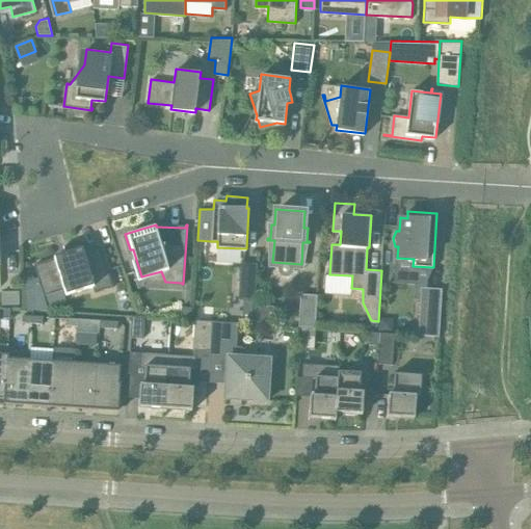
[(83,249),(80,239),(63,244),(67,253),(55,256),(55,257),(34,263),(45,294),(64,288),(67,293),(94,286),(95,291),(113,286),(101,244),(83,249)]
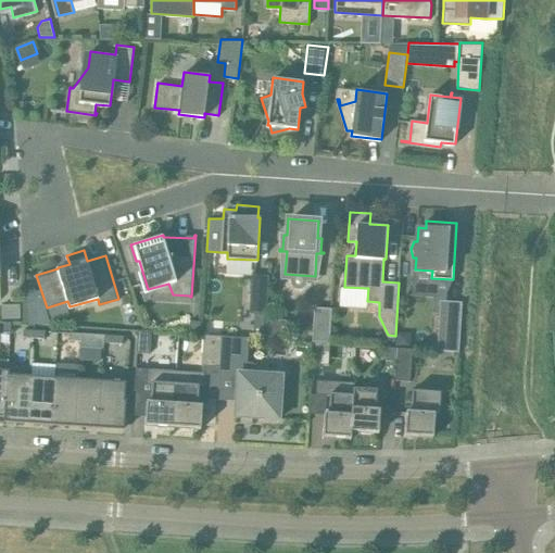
[(269,274),(252,273),(250,312),(267,313),(269,274)]
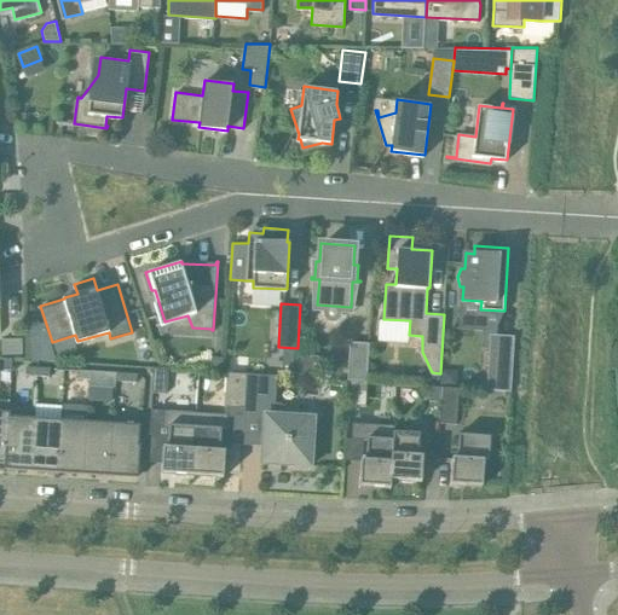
[(515,334),(491,332),(487,388),(512,389),(515,334)]
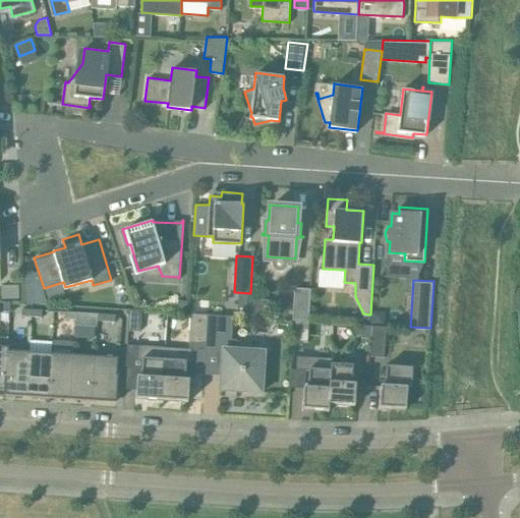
[(19,283),(2,284),(2,297),(20,297),(19,283)]
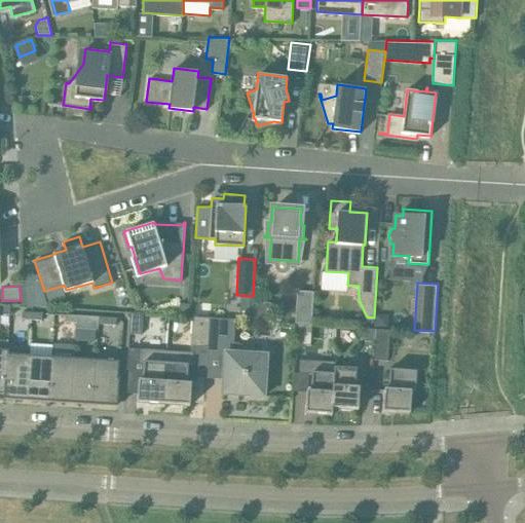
[(298,323),(312,324),(314,290),(298,289),(296,322),(297,322),(297,323),(298,323)]
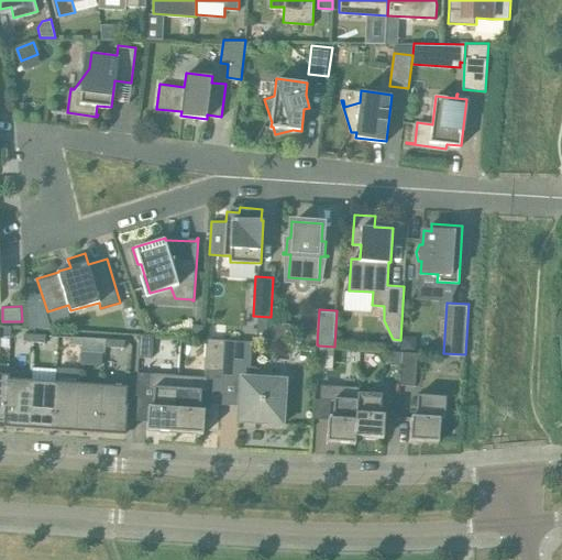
[(193,322),(191,337),(202,338),(204,324),(193,322)]
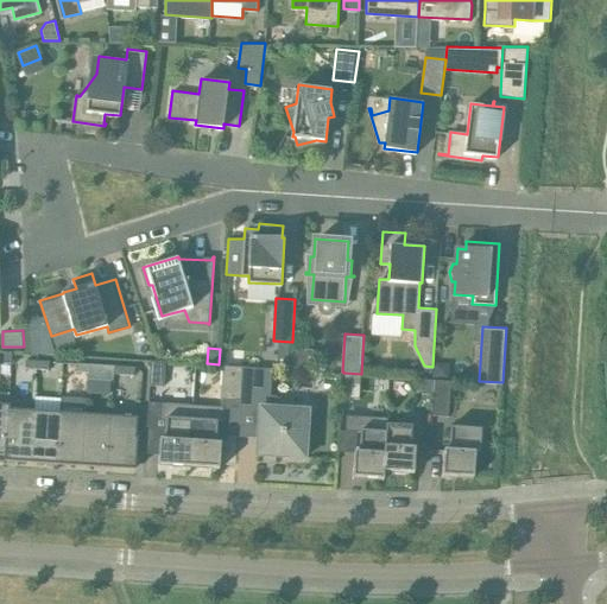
[(417,358),(409,366),(417,374),(424,367),(417,358)]
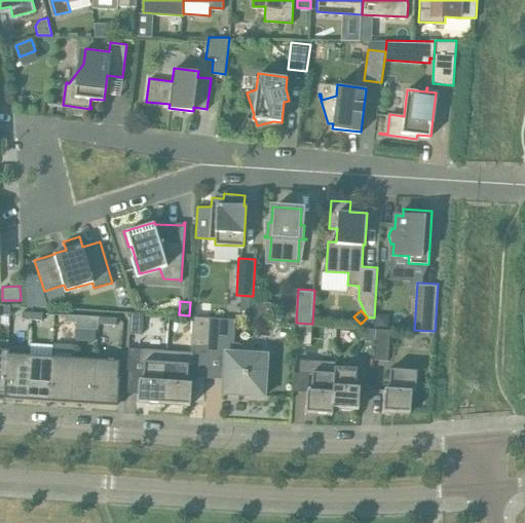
[(375,312),(374,326),(388,327),(389,313),(375,312)]
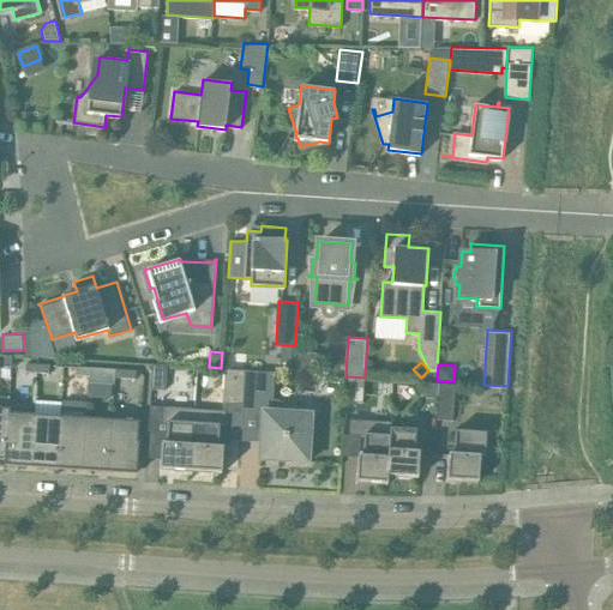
[(115,376),(116,372),(116,367),(90,366),(90,374),(90,380),(115,382),(115,376)]
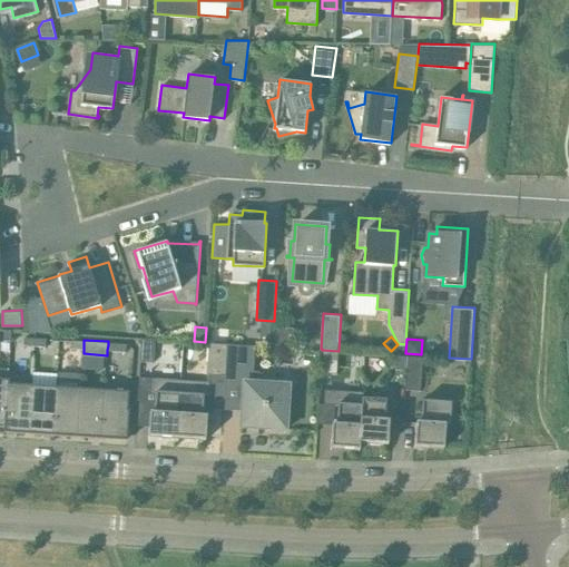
[(127,343),(108,341),(108,345),(107,350),(127,351),(127,343)]
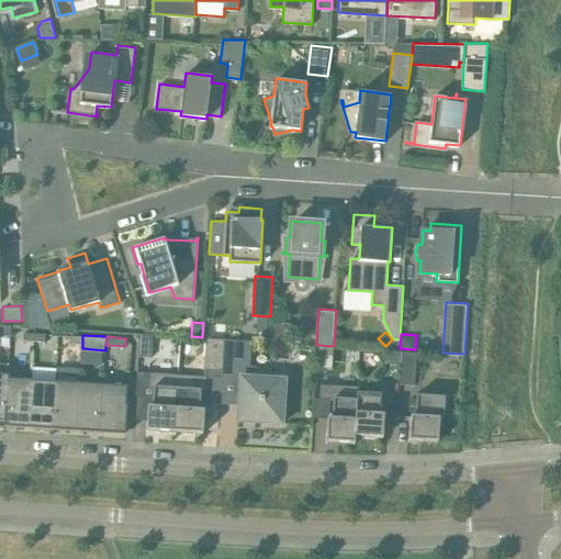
[(204,368),(222,369),(224,338),(206,337),(204,368)]
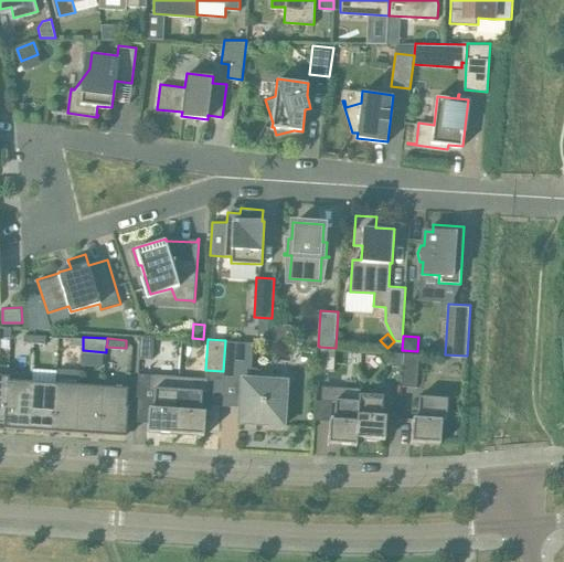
[(225,340),(223,371),(223,377),(243,378),(240,422),(284,424),(287,380),(266,379),(266,378),(266,377),(265,373),(264,371),(262,370),(259,368),(258,368),(256,367),(252,367),(254,342),(225,340)]
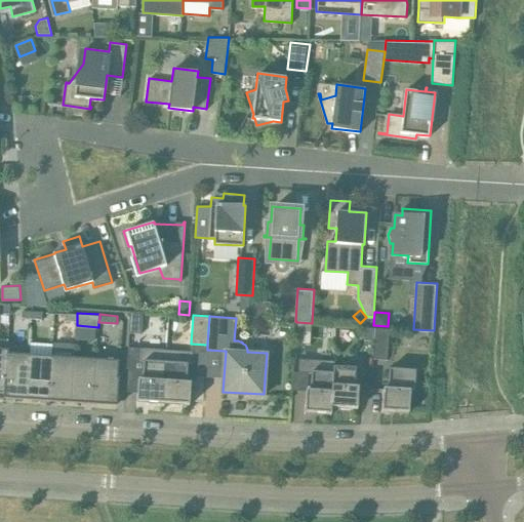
[(312,323),(297,322),(296,337),(296,342),(311,343),(312,323)]
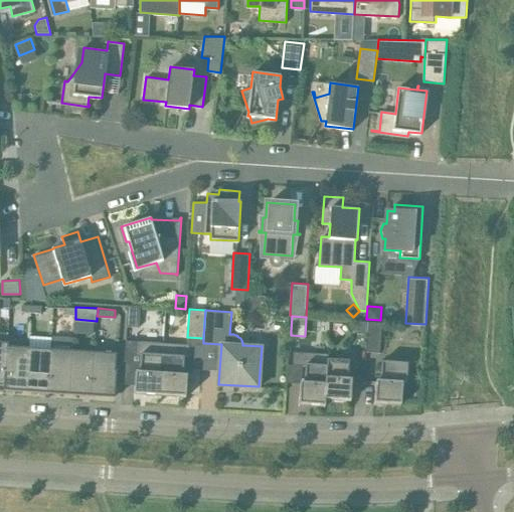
[(367,333),(366,350),(368,321),(358,320),(357,332),(367,333)]
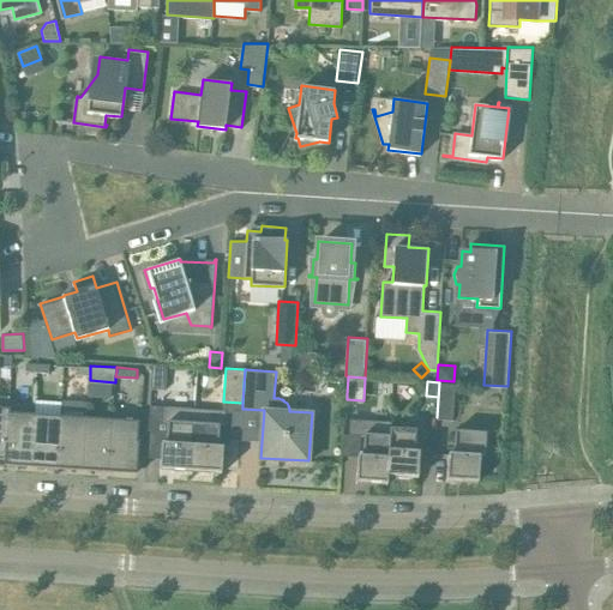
[(456,384),(439,382),(437,417),(454,418),(456,384)]
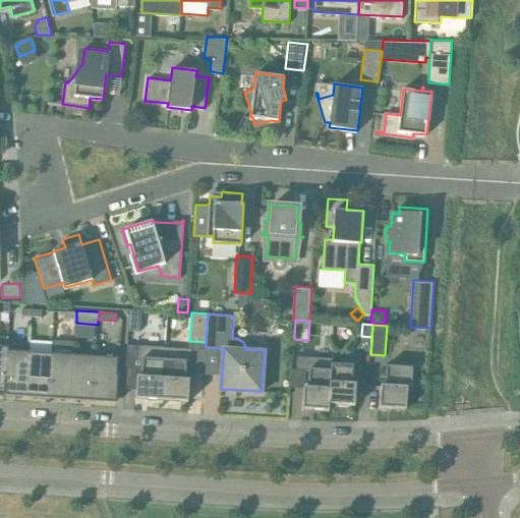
[(0,389),(5,389),(8,349),(9,335),(0,334),(0,389)]
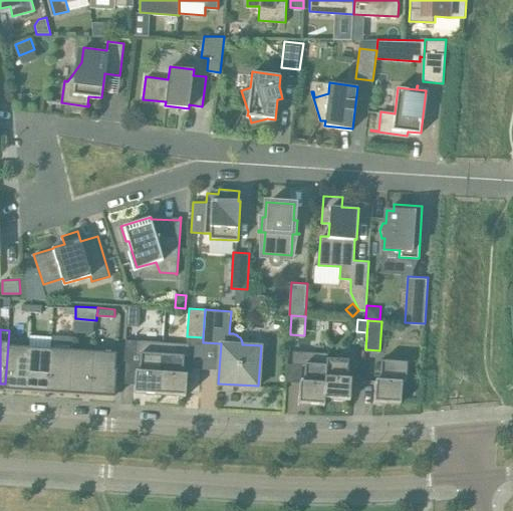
[(51,347),(48,391),(49,391),(57,391),(70,392),(73,349),(74,335),(52,334),(51,347)]
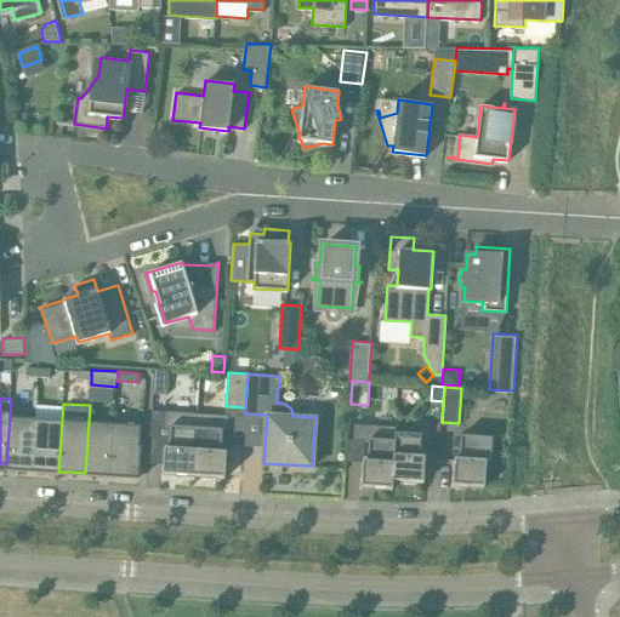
[(152,409),(149,447),(164,449),(163,474),(194,475),(198,412),(152,409)]
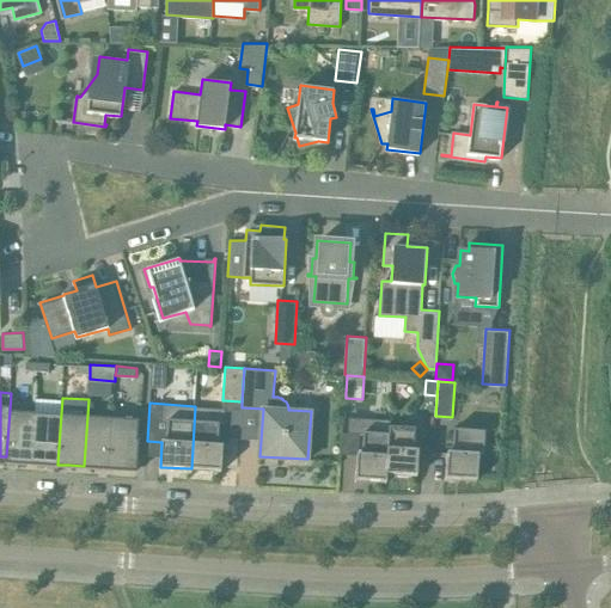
[(225,409),(195,406),(191,468),(221,471),(222,444),(218,444),(220,424),(225,424),(225,409)]
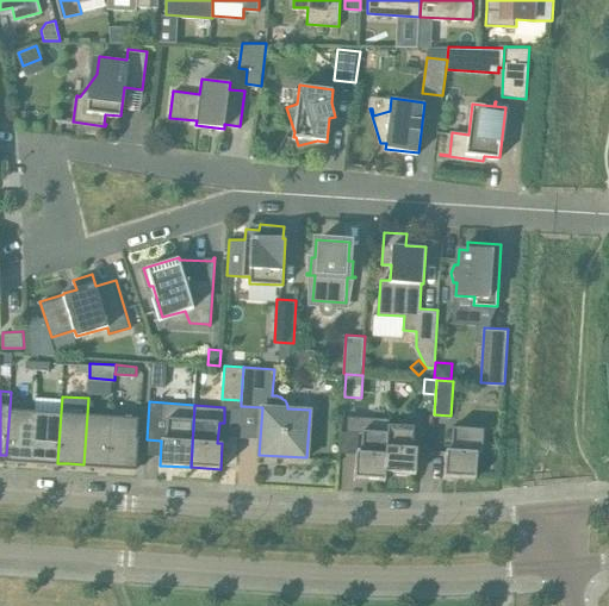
[(32,461),(36,411),(10,408),(6,455),(6,460),(17,460),(32,461)]
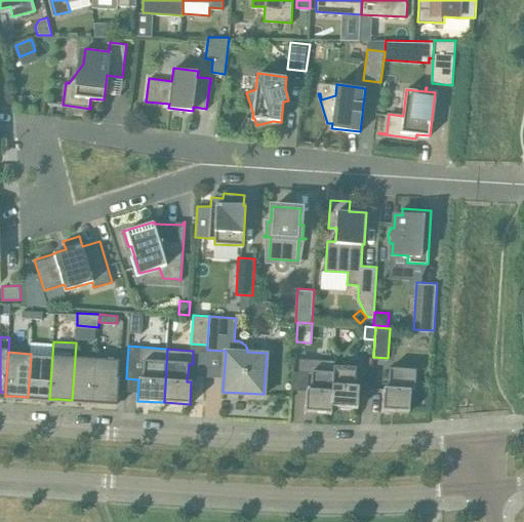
[(28,397),(49,399),(52,355),(31,354),(28,397)]
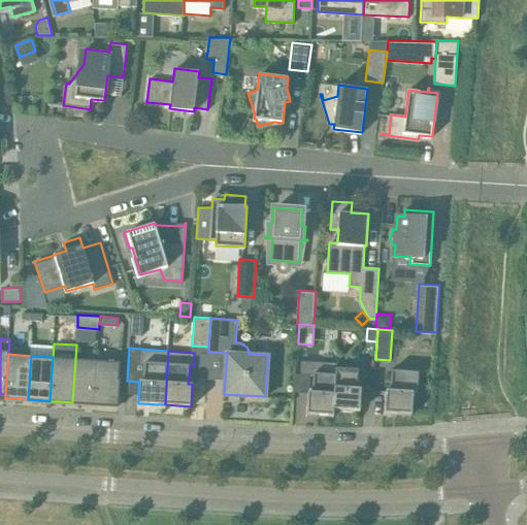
[(75,359),(72,402),(94,404),(97,360),(75,359)]
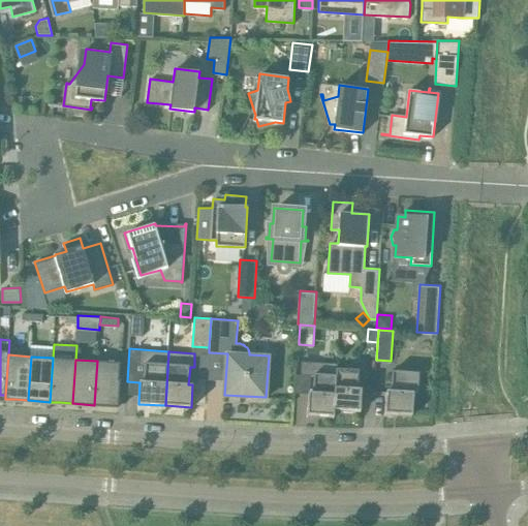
[(334,409),(337,368),(337,363),(301,360),(301,374),(314,375),(313,392),(309,392),(307,414),(334,416),(334,409)]
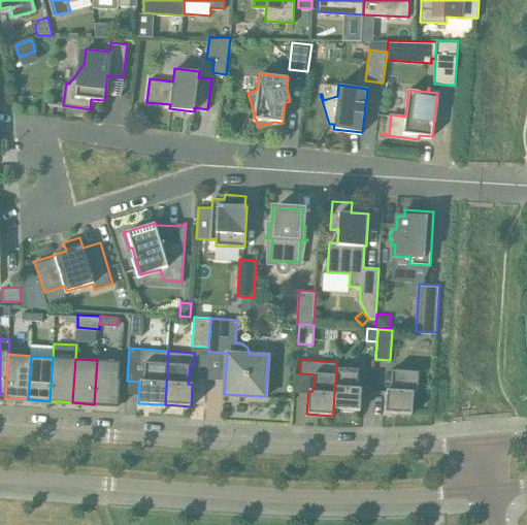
[(120,361),(97,360),(94,404),(118,405),(120,361)]
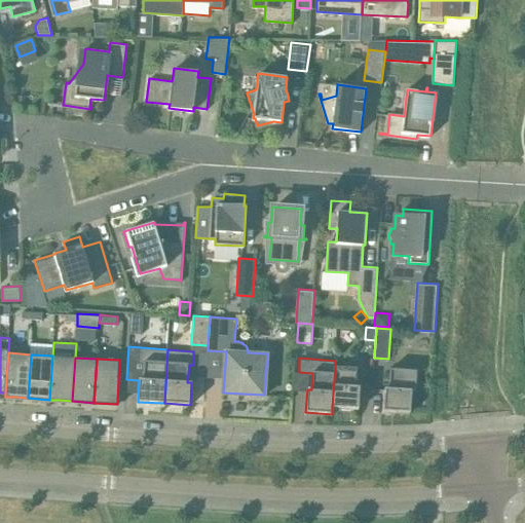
[(358,367),(335,366),(332,414),(333,414),(333,407),(359,409),(360,386),(355,386),(358,367)]
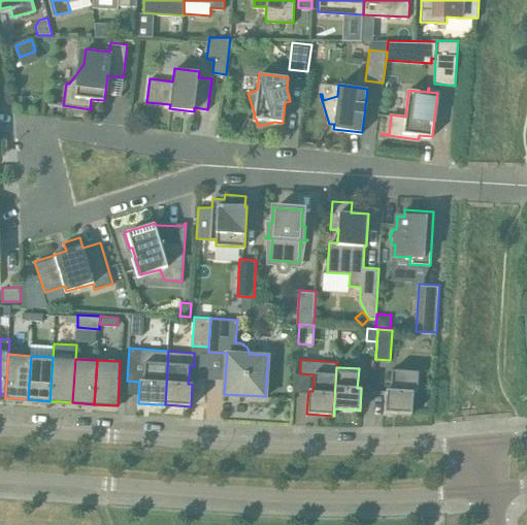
[(385,413),(412,414),(414,393),(418,393),(419,371),(392,369),(390,390),(386,390),(385,413)]
